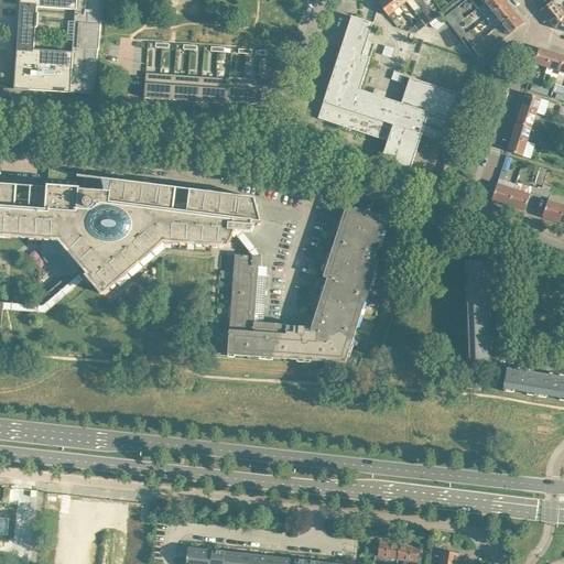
[(94,95),(97,50),(98,50),(100,24),(99,24),(100,0),(20,0),(15,65),(12,64),(11,64),(10,74),(11,74),(11,73),(15,73),(13,89),(94,95)]
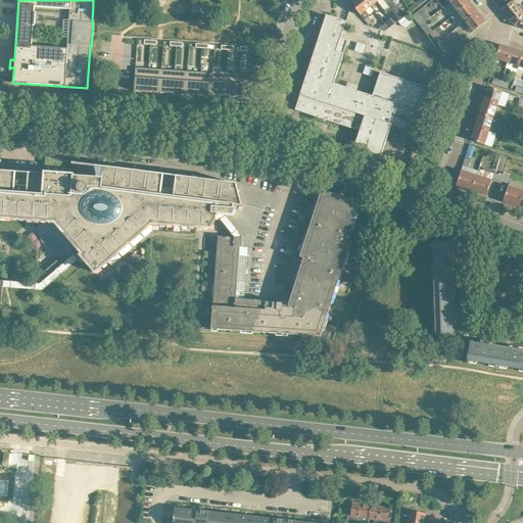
[(364,0),(354,0),(350,4),(351,5),(368,26),(373,22),(368,16),(370,15),(366,11),(370,7),(364,0)]
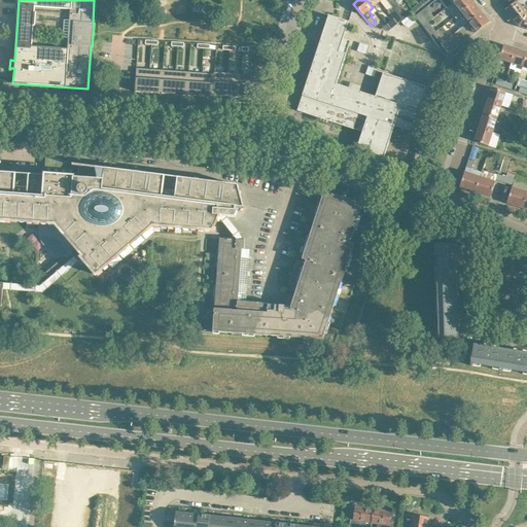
[(366,0),(373,7),(375,6),(380,2),(397,24),(401,21),(392,8),(385,0),(366,0)]
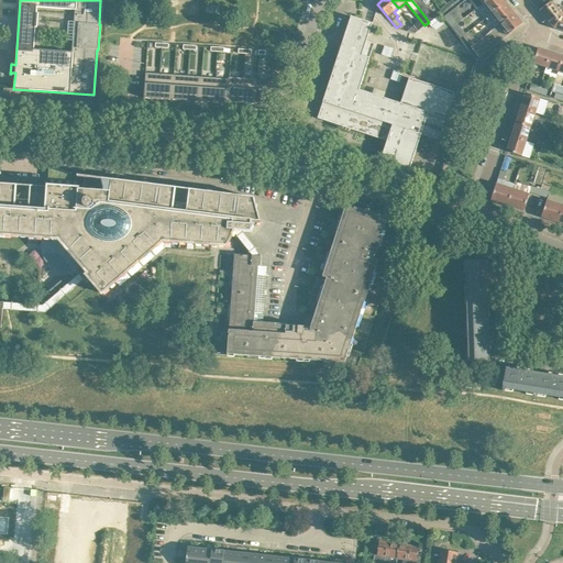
[(411,0),(419,9),(429,22),(434,18),(419,0),(411,0)]
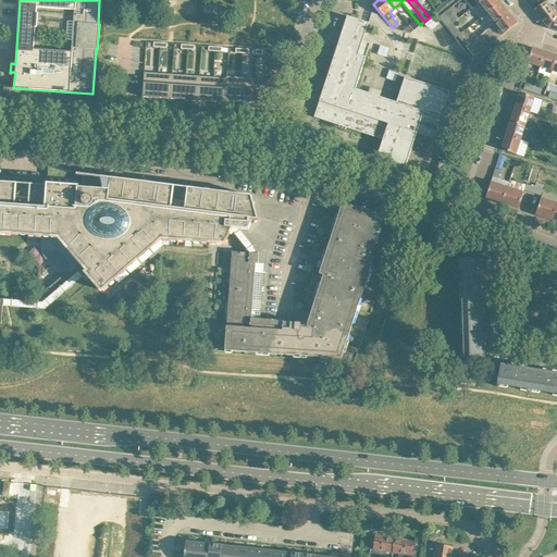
[(445,0),(433,10),(434,11),(436,13),(437,14),(449,4),(446,1),(445,0)]
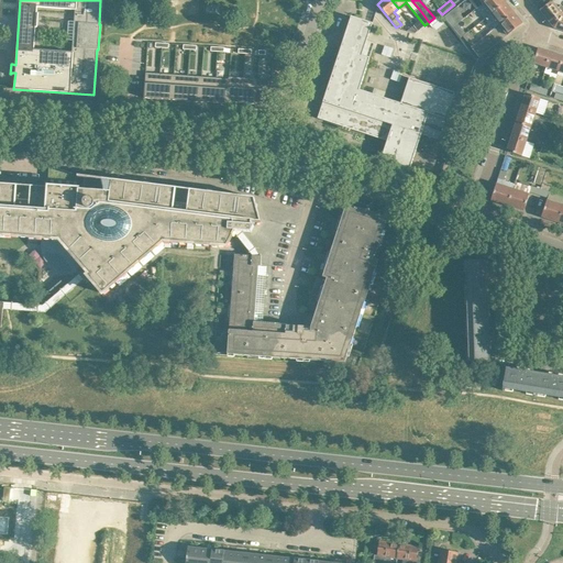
[(468,0),(476,9),(482,4),(487,0),(468,0)]
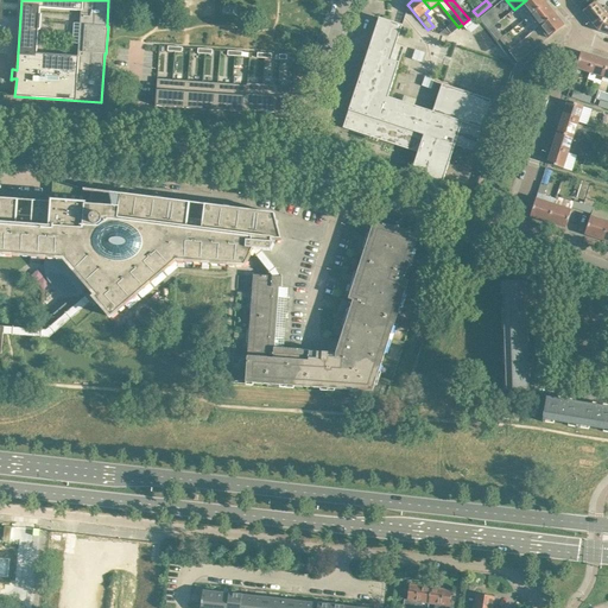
[(543,0),(526,0),(514,10),(523,21),(530,16),(546,2),(543,0)]
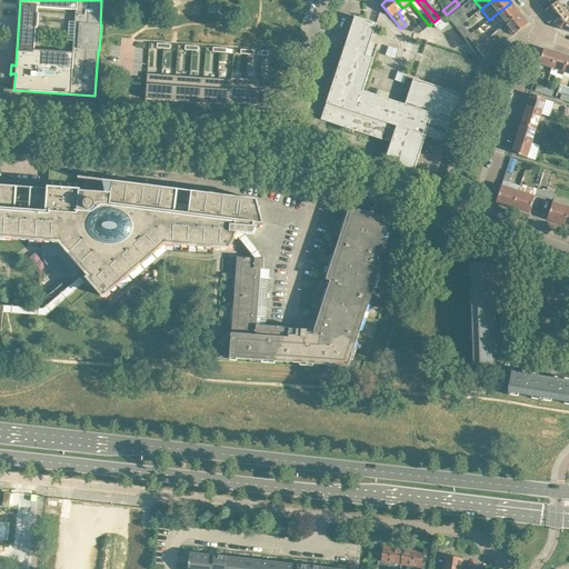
[(558,1),(545,11),(556,23),(568,13),(568,11),(568,8),(567,6),(563,9),(558,1)]
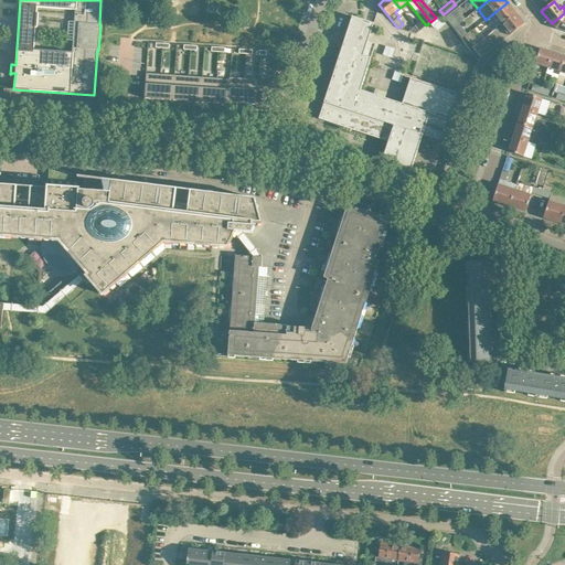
[(497,20),(492,23),(497,29),(516,13),(508,2),(492,14),(497,20)]
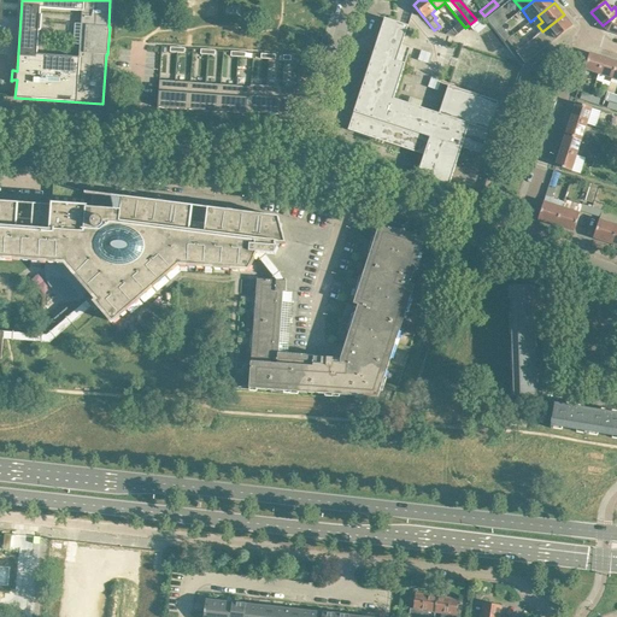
[(606,31),(616,34),(616,12),(616,15),(603,25),(605,28),(606,31)]
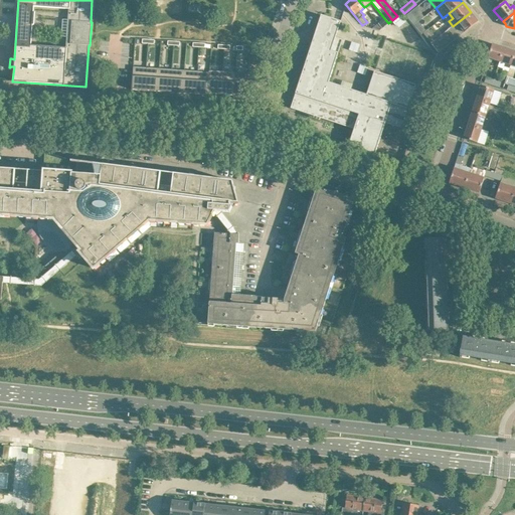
[(411,11),(406,16),(413,25),(418,22),(418,21),(419,21),(411,11)]
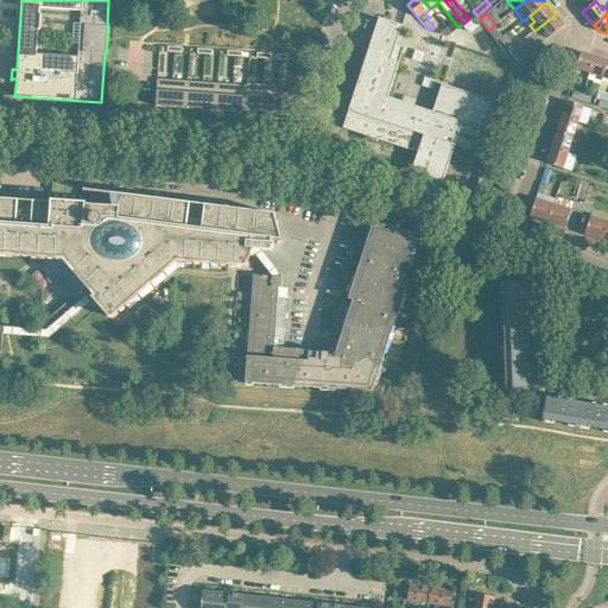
[(562,23),(556,14),(534,31),(514,46),(508,51),(518,63),(543,42),(564,26),(562,23)]
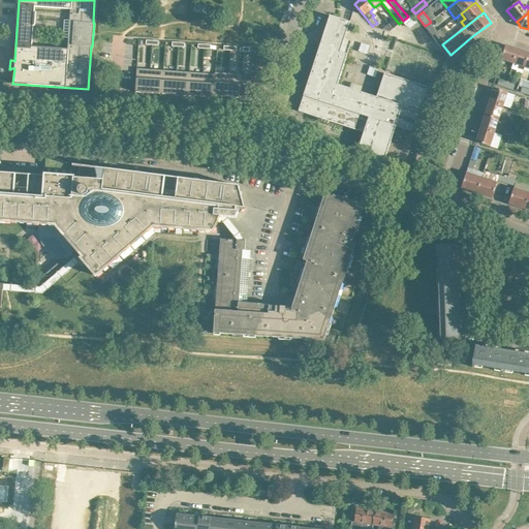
[(299,112),(305,114),(345,126),(348,127),(351,129),(364,132),(354,160),(364,163),(381,169),(395,128),(412,133),(427,87),(384,73),(376,97),(361,92),(350,89),(337,85),(344,65),(346,57),(351,41),(344,39),(350,22),(340,19),(330,16),(328,21),(305,92),(299,112)]
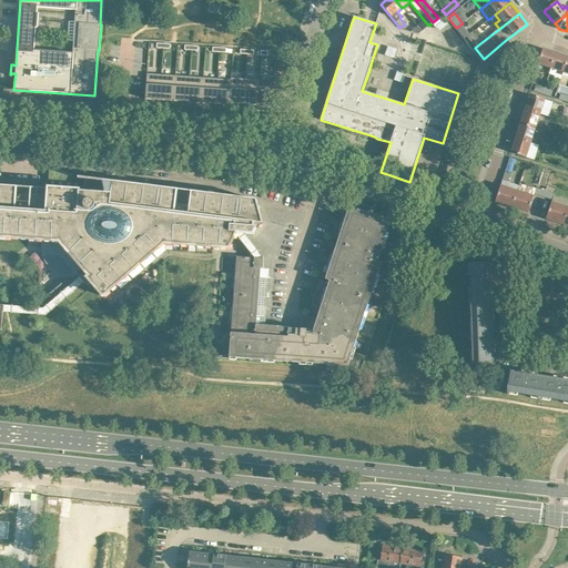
[(469,34),(462,24),(456,28),(464,38),(466,37),(467,37),(473,32),(469,34)]
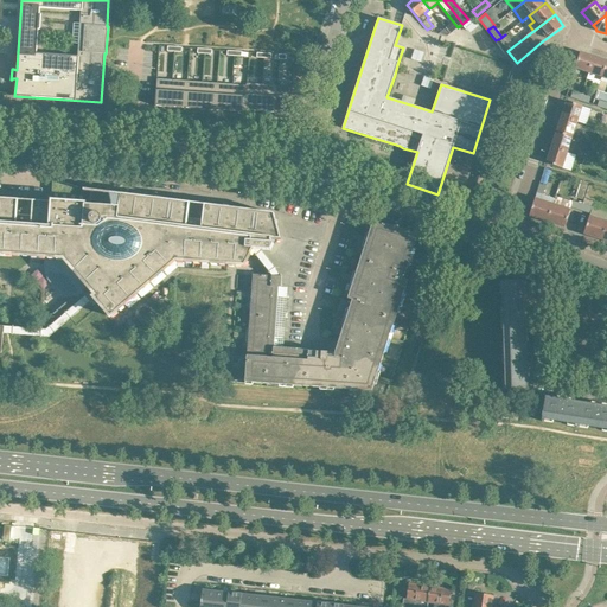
[(499,39),(508,51),(513,46),(505,34),(499,39)]
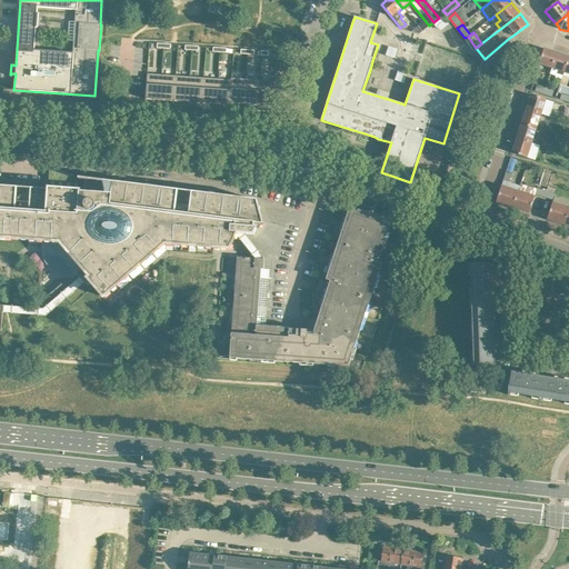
[(388,47),(386,56),(395,59),(398,50),(388,47)]
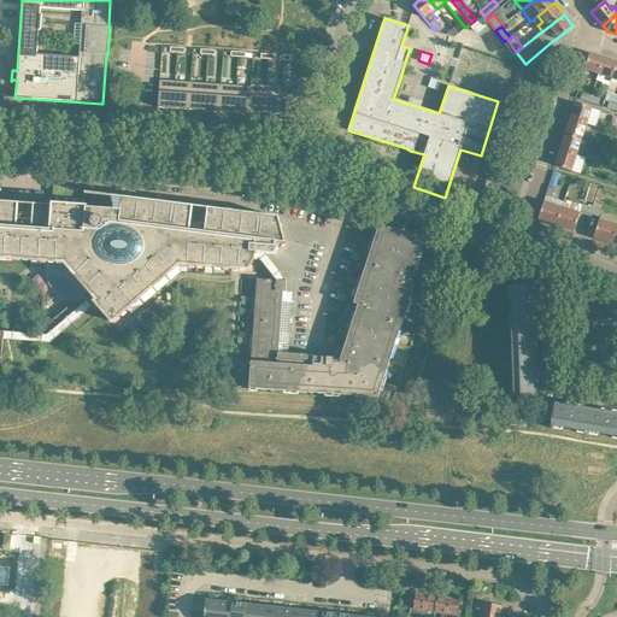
[(589,53),(585,66),(593,69),(592,72),(598,74),(603,58),(589,53)]
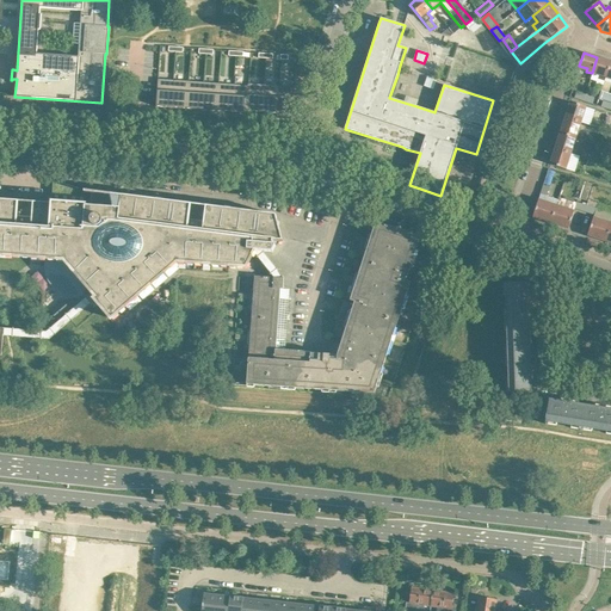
[(592,73),(591,78),(598,80),(598,78),(605,80),(610,61),(597,57),(592,73)]
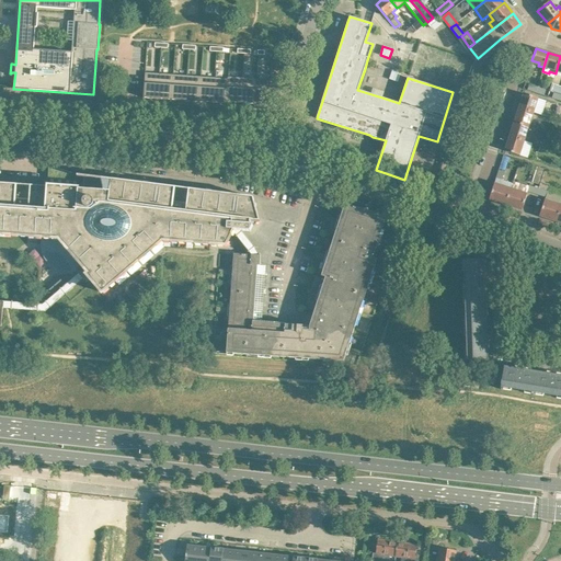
[(392,71),(389,80),(398,83),(401,73),(392,71)]
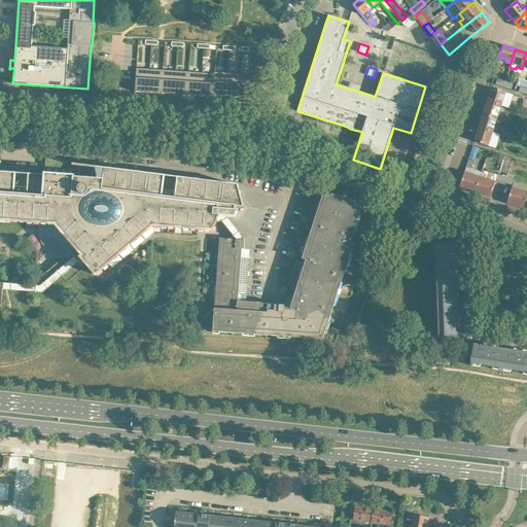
[(136,68),(135,92),(147,93),(149,69),(136,68)]
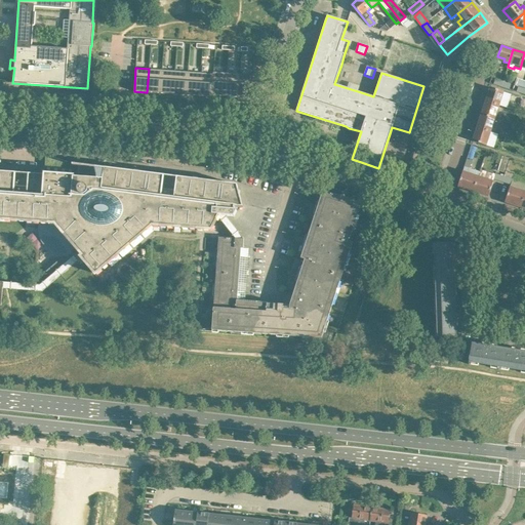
[(149,69),(147,92),(160,93),(162,70),(149,69)]
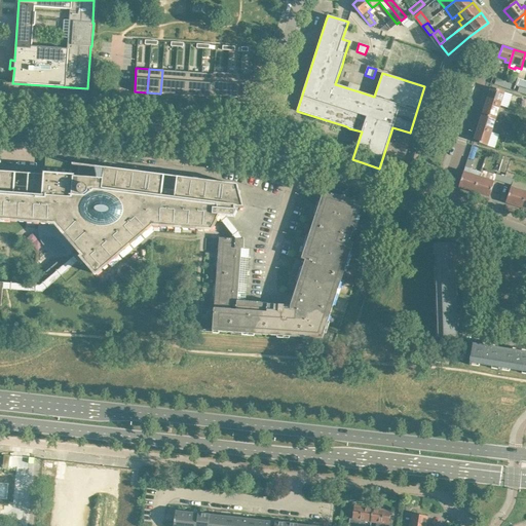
[(162,70),(160,94),(174,95),(176,71),(162,70)]
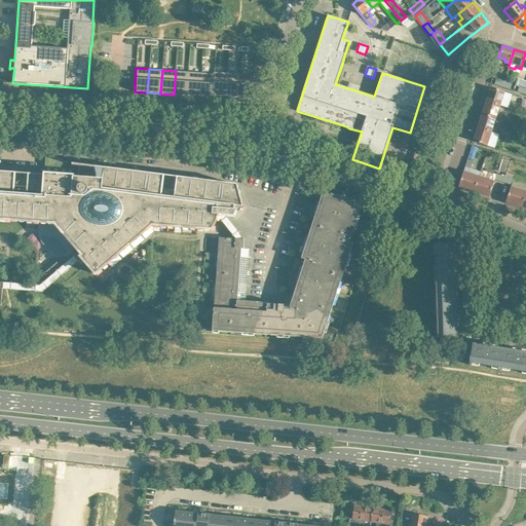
[(176,71),(174,95),(187,96),(188,72),(176,71)]
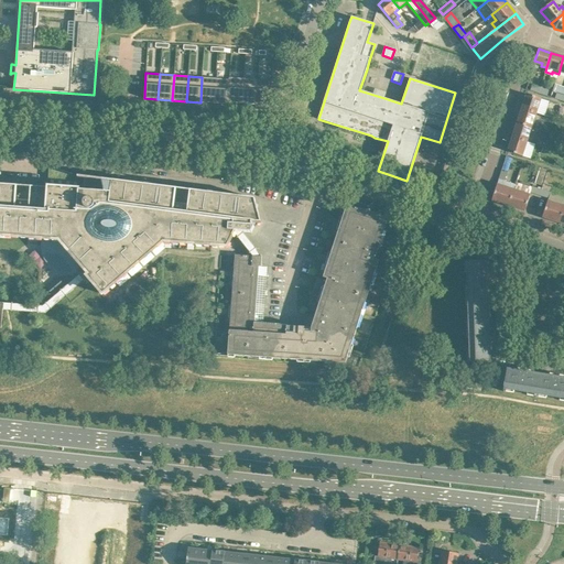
[(202,77),(201,102),(214,104),(216,78),(202,77)]
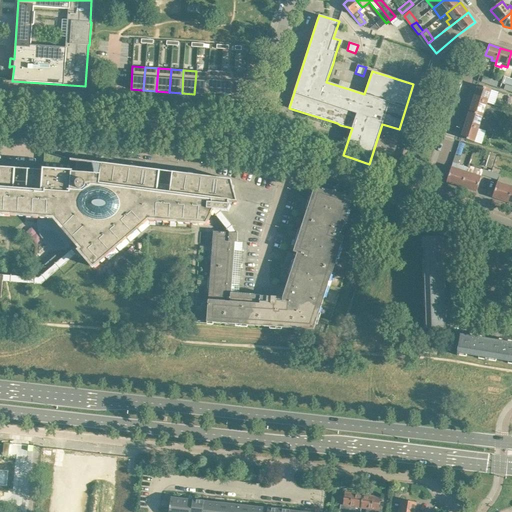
[(209,72),(207,93),(214,94),(216,94),(220,94),(221,71),(208,70),(208,72),(209,72)]
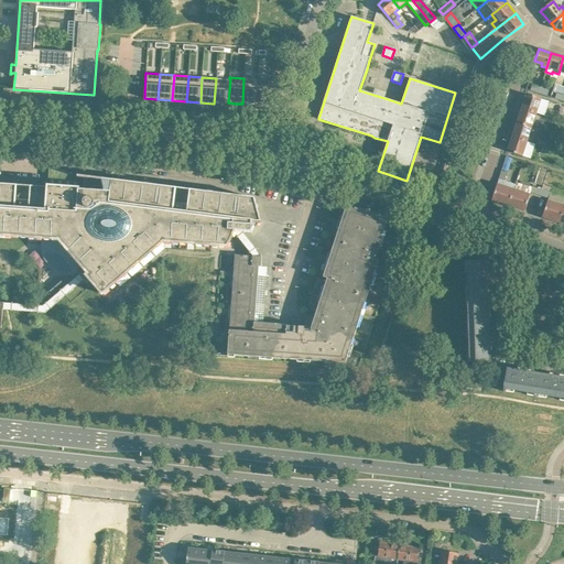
[(216,78),(214,104),(228,105),(228,102),(230,79),(229,79),(216,78)]
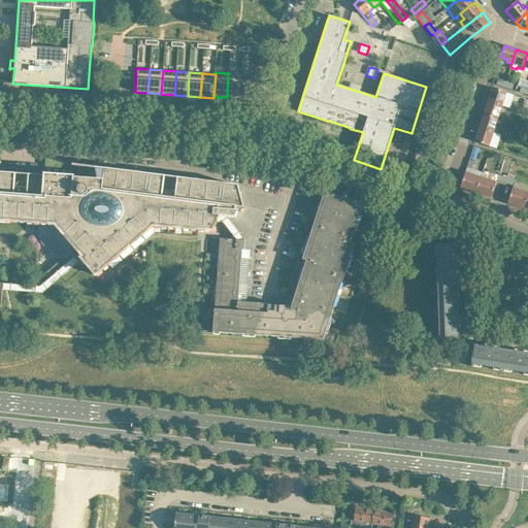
[(228,73),(227,97),(229,97),(232,97),(239,98),(241,74),(228,73)]
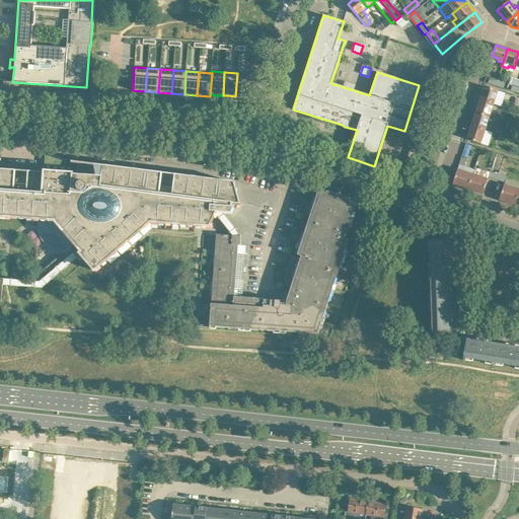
[(237,73),(235,96),(238,96),(240,96),(248,97),(250,74),(249,74),(237,73)]
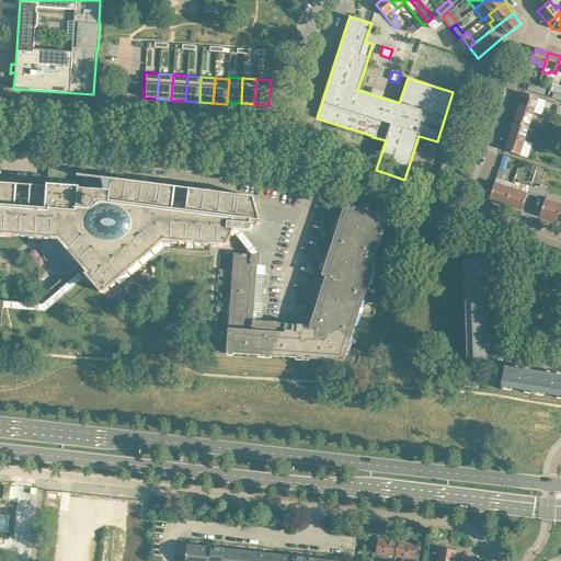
[(453,92),(437,141),(448,146),(465,96),(464,95),(453,92)]
